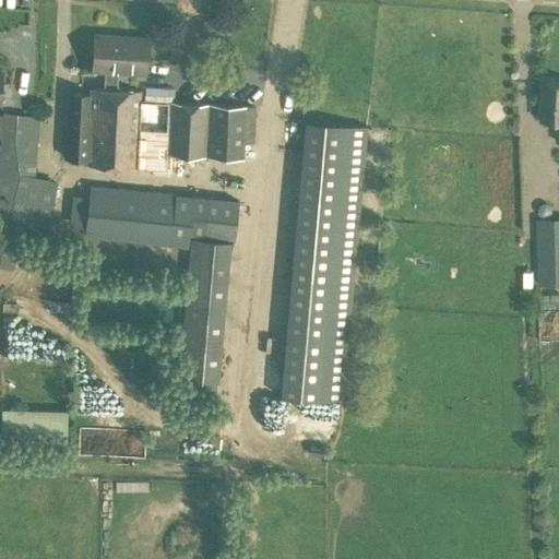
[(224,24),(203,21),(201,32),(223,35),(224,24)]
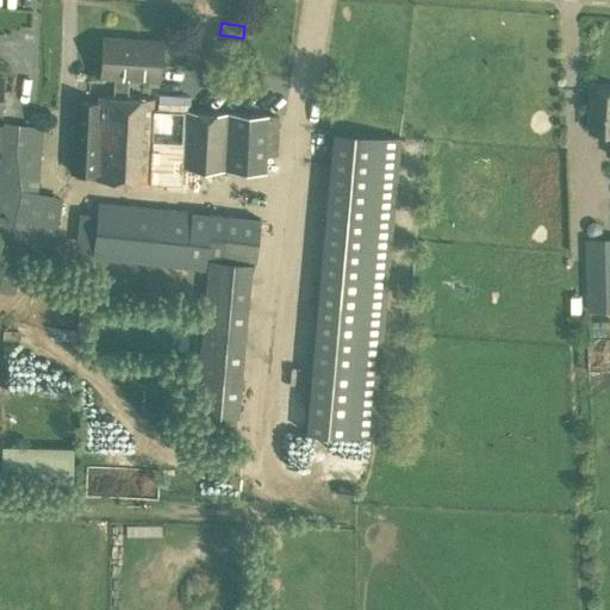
[(161,79),(162,38),(103,35),(100,74),(114,75),(114,94),(100,93),(100,101),(76,99),(73,168),(98,169),(97,178),(151,181),(151,178),(184,180),(185,167),(265,172),(268,114),(154,107),(154,97),(128,95),(129,78),(161,79)]
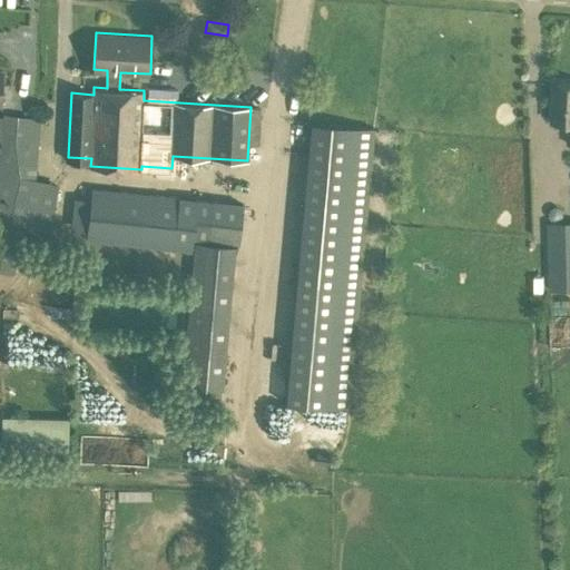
[(569,141),(569,82),(554,81),(552,120),(569,120),(569,121),(569,143),(569,141)]
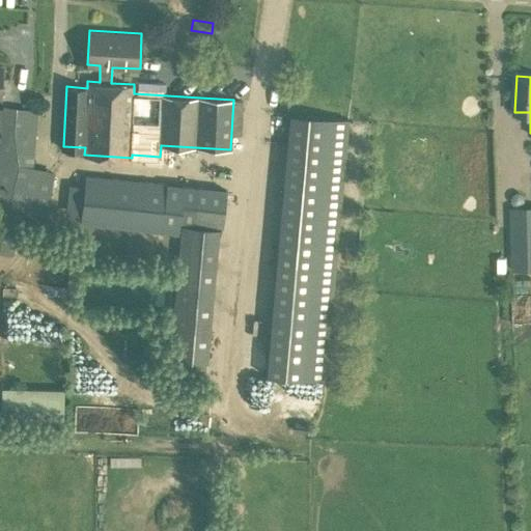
[(0,132),(0,133),(0,254),(11,257),(19,228),(43,223),(54,173),(32,168),(37,110),(2,106),(2,110),(0,109),(0,132)]
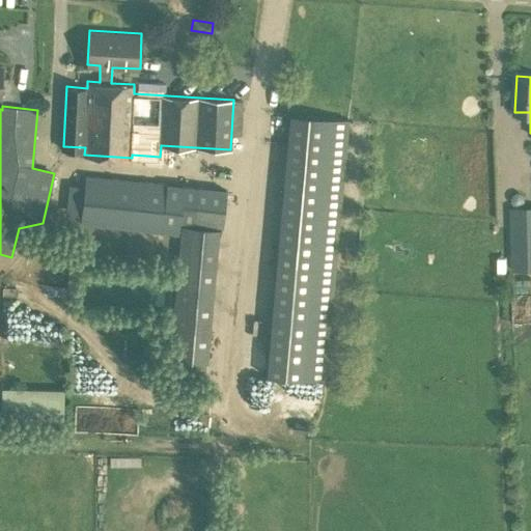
[(347,119),(288,114),(268,372),(327,378),(347,119)]
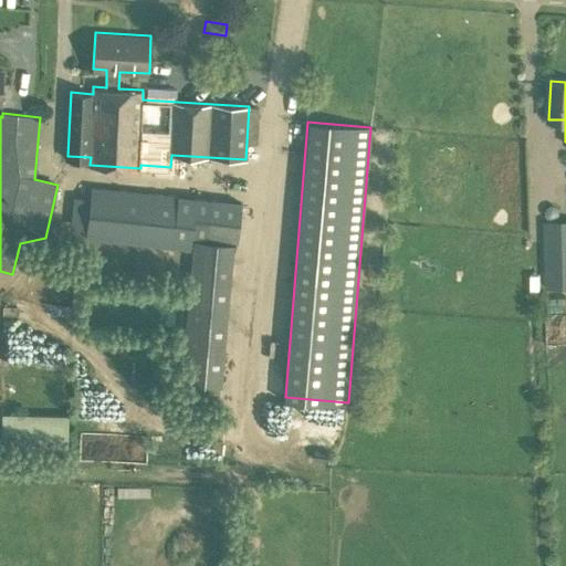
[(238,245),(242,202),(210,200),(210,197),(90,187),(85,239),(86,239),(85,251),(108,252),(109,243),(189,250),(190,242),(191,242),(179,384),(221,387),(233,244),(238,245)]
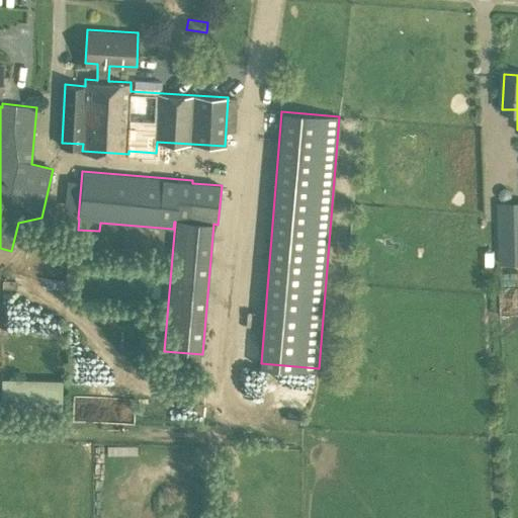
[(517,202),(499,203),(500,259),(517,258),(517,202)]
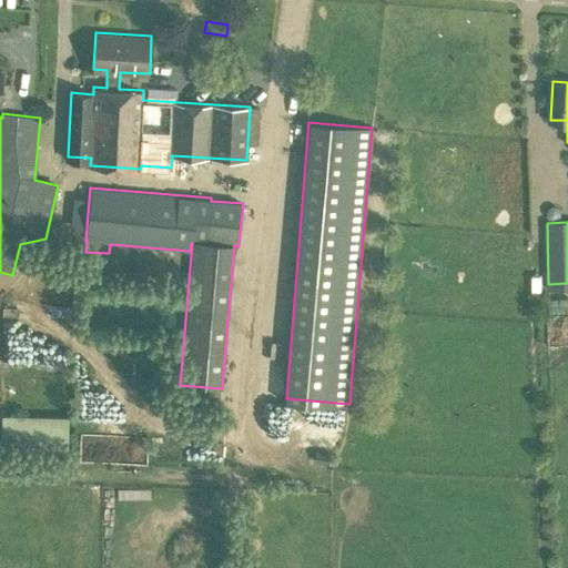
[(264,345),(254,345),(255,369),(264,369),(264,345)]
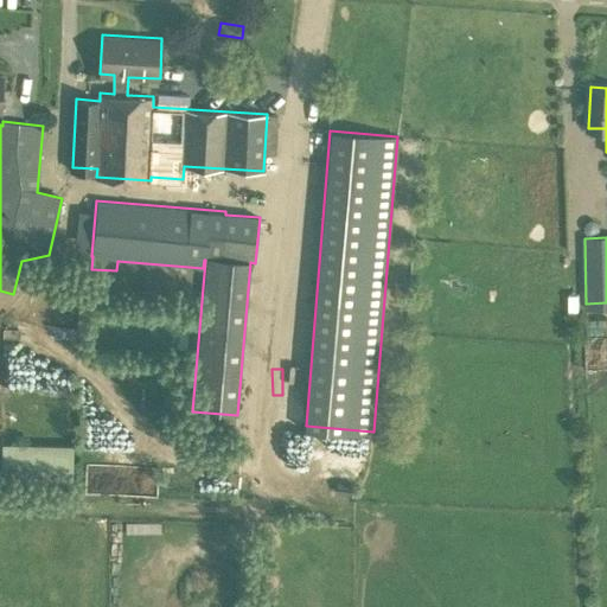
[(72,485),(74,446),(4,443),(2,483),(72,485)]
